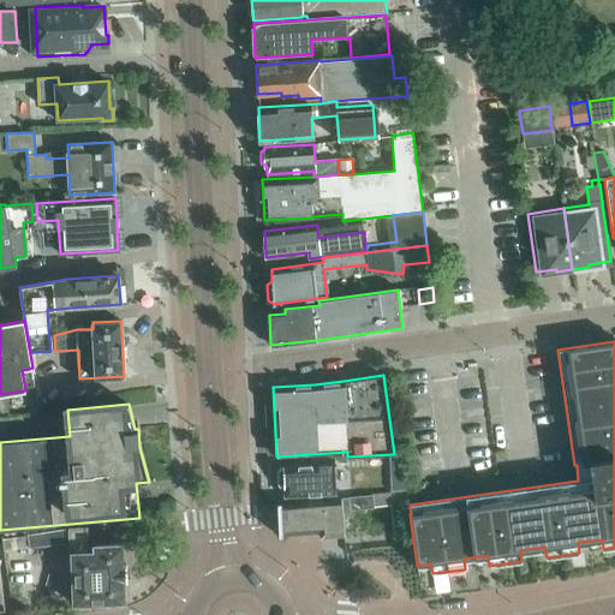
[(336,497),(356,495),(354,484),(335,485),(334,457),(314,459),(314,465),(282,466),(276,472),(278,484),(282,488),(285,488),(285,496),(335,494),(336,497)]
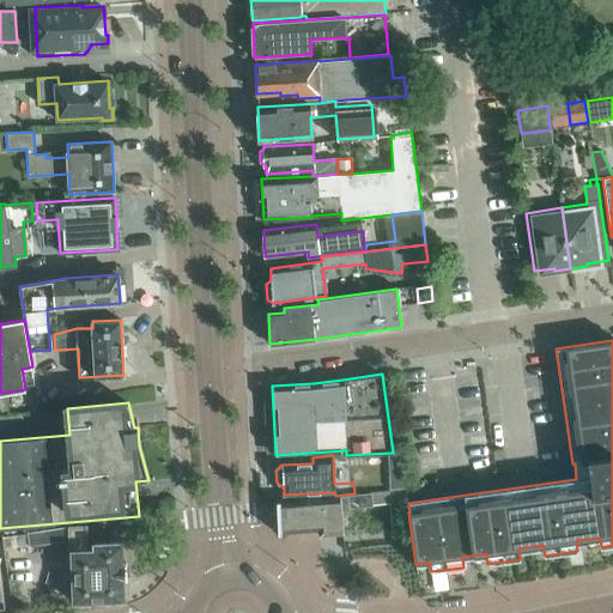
[(389,475),(389,491),(405,491),(405,475),(389,475)]
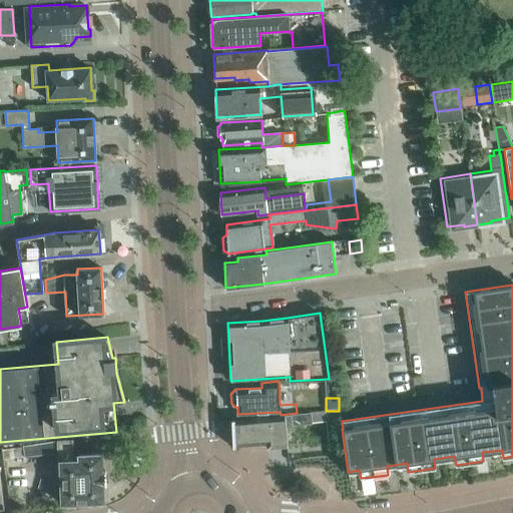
[(326,412),(311,414),(312,423),(326,422),(329,446),(343,445),(339,411),(326,412)]
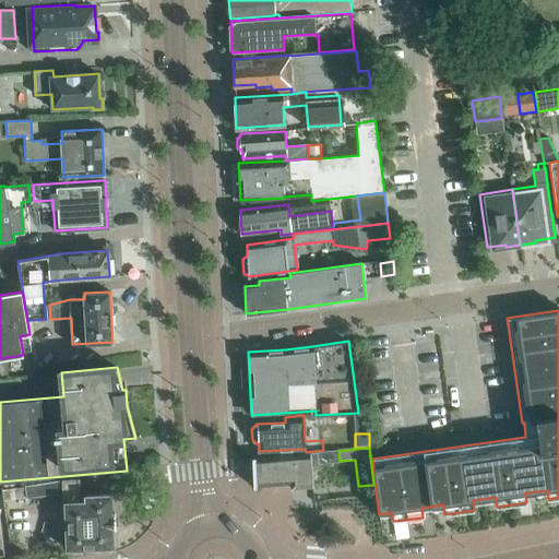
[(318,463),(340,461),(339,451),(339,449),(310,453),(256,458),(256,464),(253,464),(254,486),(290,484),(292,488),(312,487),(311,466),(318,465),(318,463)]
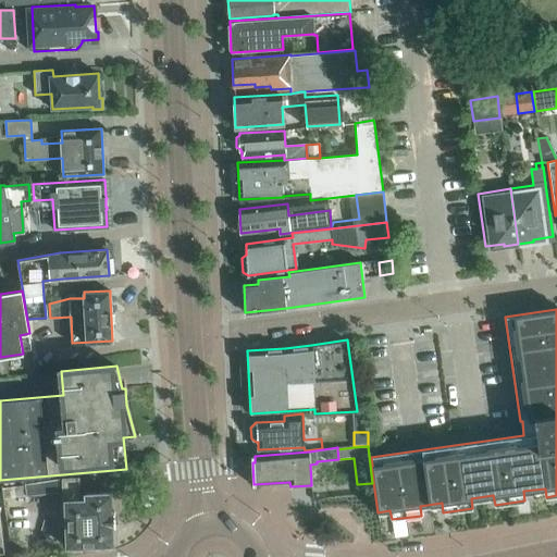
[(112,525),(114,525),(114,512),(112,512),(111,493),(78,494),(78,478),(62,479),(25,484),(27,495),(63,491),(63,502),(64,500),(66,547),(113,546),(112,525)]
